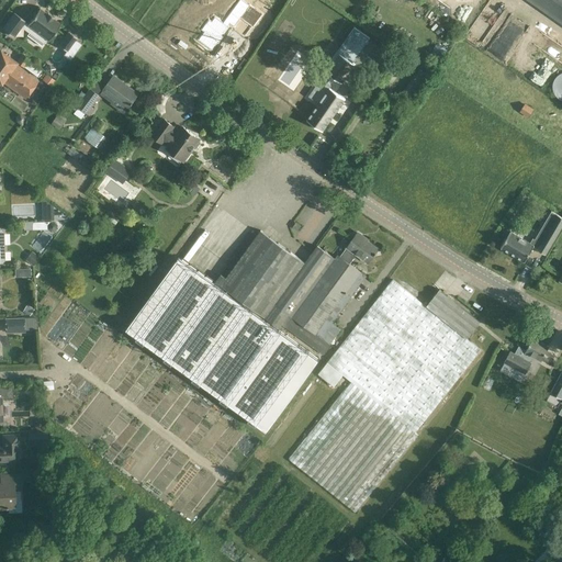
[(561,0),(528,0),(561,23),(561,0)]
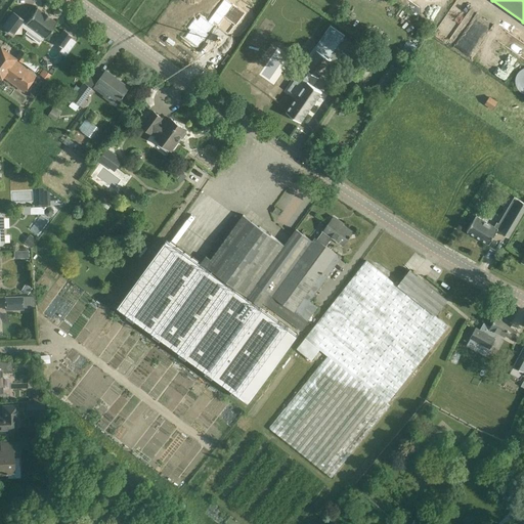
[(44,13),(37,7),(26,23),(23,20),(24,19),(13,12),(2,27),(12,35),(19,25),(28,31),(27,32),(40,41),(43,37),(45,38),(56,23),(49,16),(44,12),(44,13)]
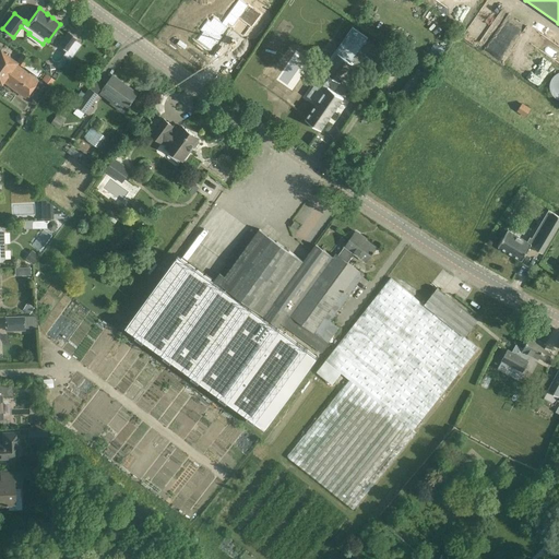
[(353,27),(335,52),(337,55),(324,73),(340,83),(353,64),(351,62),(368,38),(353,27)]
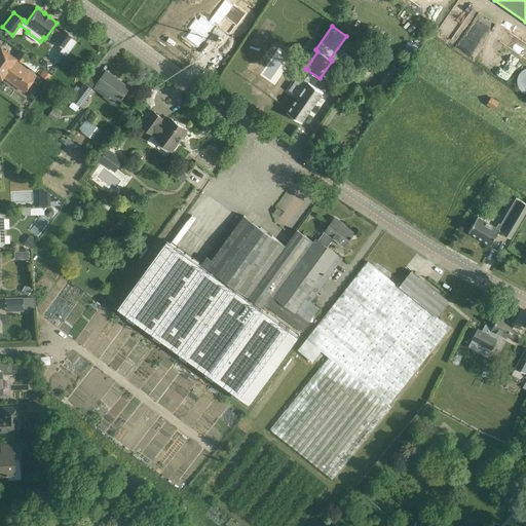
[(64,30),(54,42),(63,47),(60,51),(65,55),(76,42),(70,38),(72,36),(64,30)]
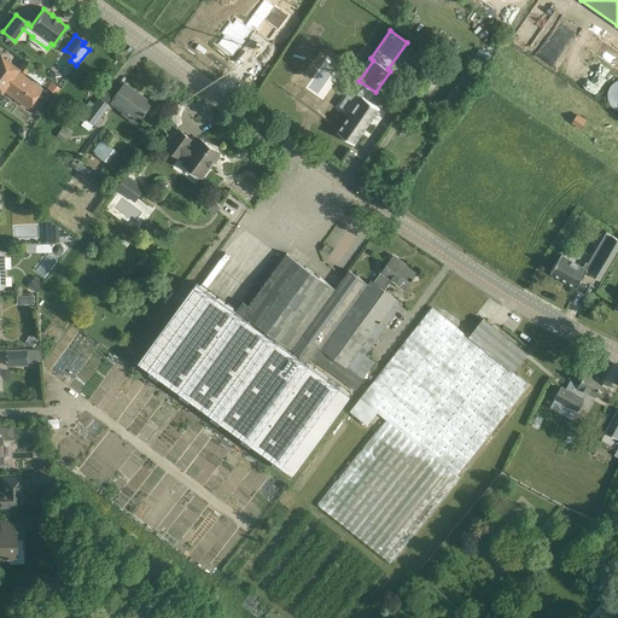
[(28,108),(40,89),(16,71),(18,69),(0,56),(0,91),(1,92),(3,89),(28,108)]
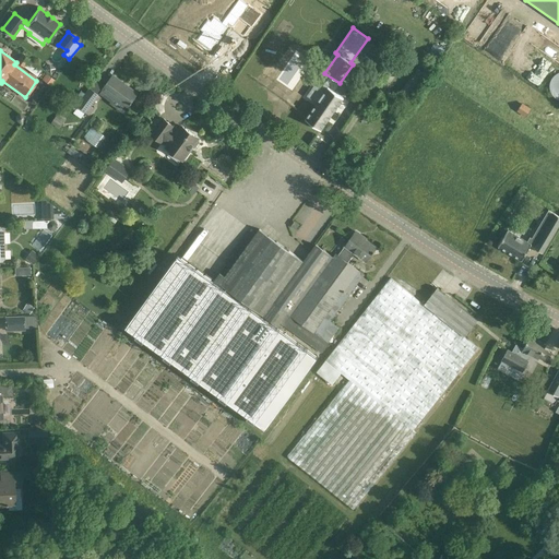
[(21,54),(15,61),(24,68),(30,60),(21,54)]
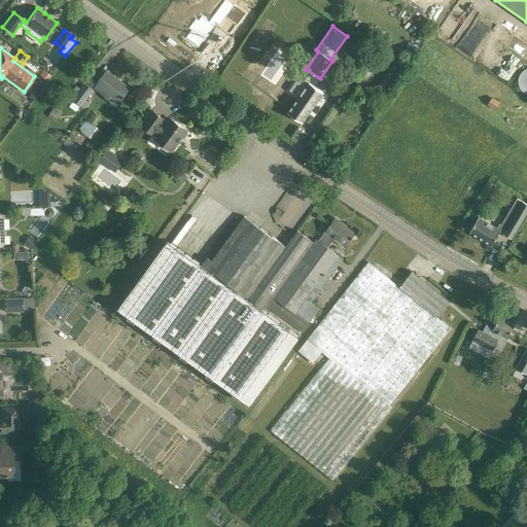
[(512,80),(519,66),(493,55),(490,61),(481,57),(477,65),(512,80)]
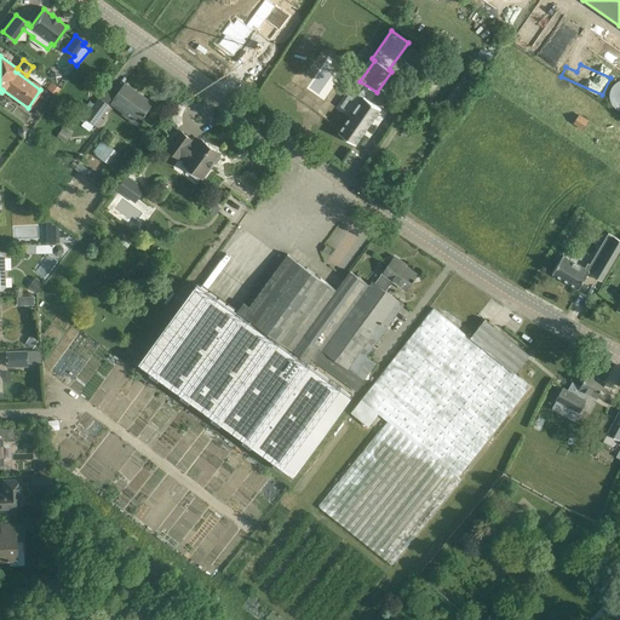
[(619,80),(618,81),(615,84),(613,85),(612,87),(610,91),(609,93),(609,96),(609,99),(610,102),(612,104),(613,107),(615,109),(618,110),(619,110),(619,80)]
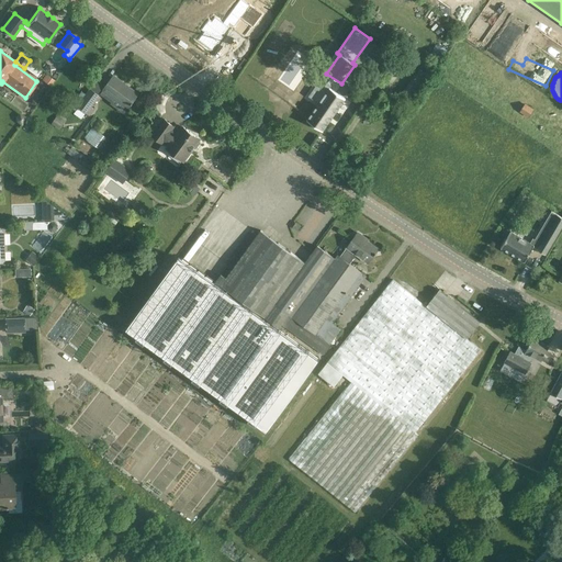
[(46,75),(42,80),(51,87),(55,80),(46,75)]
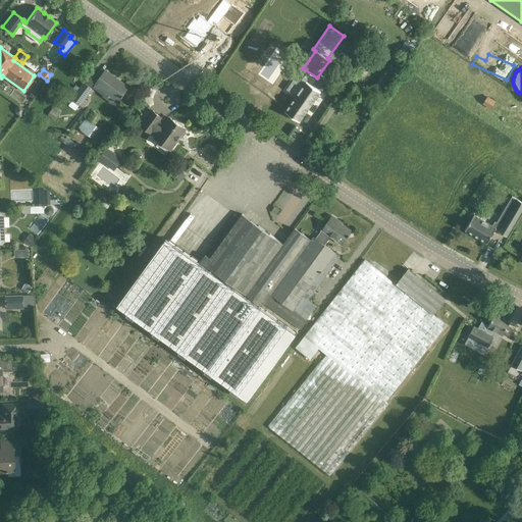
[(105,70),(96,84),(118,100),(127,87),(105,70)]
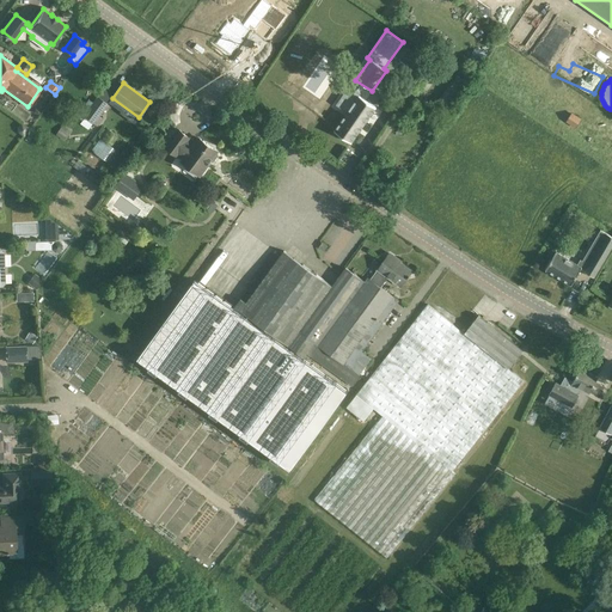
[(347,111),(334,130),(352,144),(362,127),(377,108),(359,96),(355,92),(343,109),(347,111)]
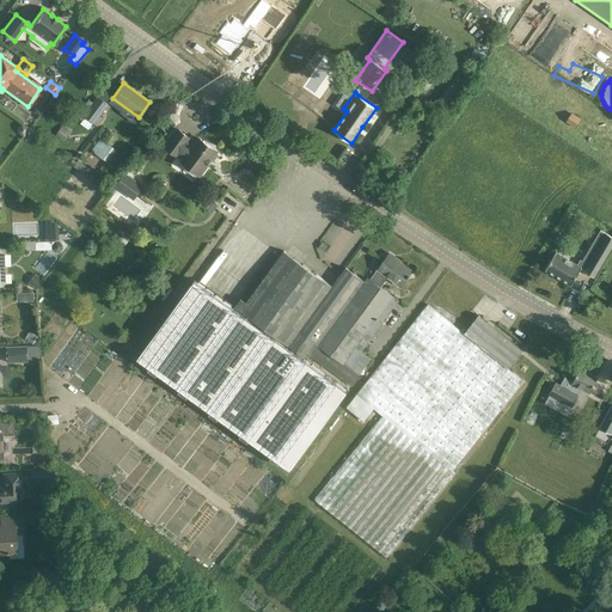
[(98,96),(84,116),(95,124),(99,117),(109,105),(109,104),(98,97),(98,96)]
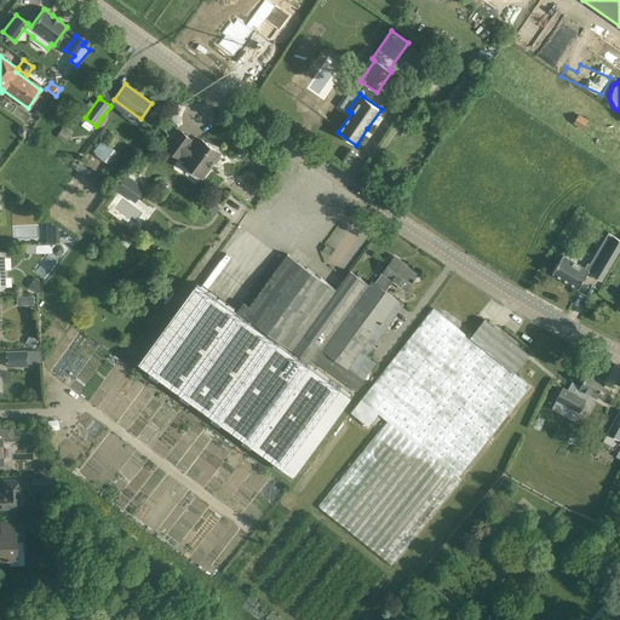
[(580,116),(575,124),(583,130),(589,121),(580,116)]
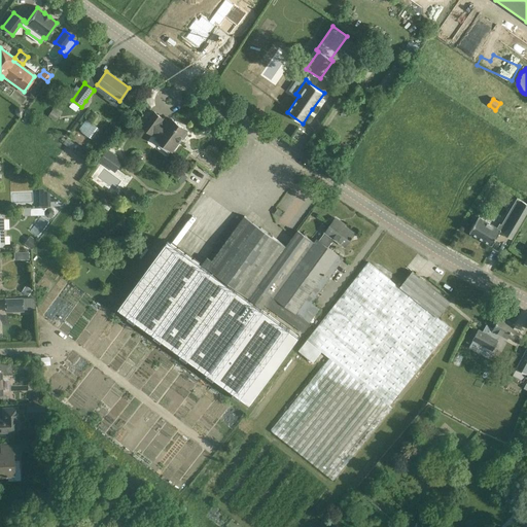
[(54,107),(48,116),(56,121),(62,113),(54,107)]
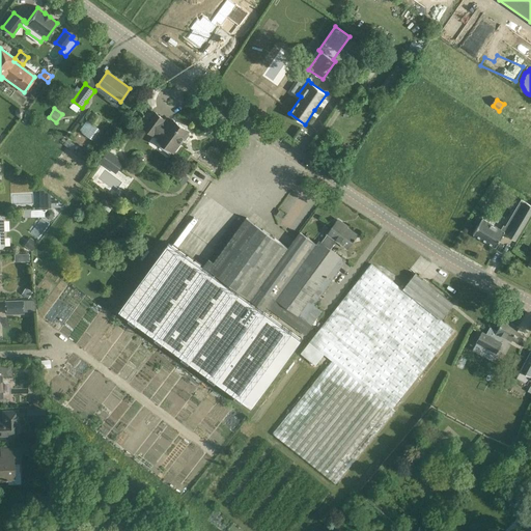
[(169,122),(155,112),(142,129),(155,138),(155,137),(158,140),(157,140),(173,151),(183,139),(184,141),(189,134),(187,133),(189,131),(172,119),(169,122)]
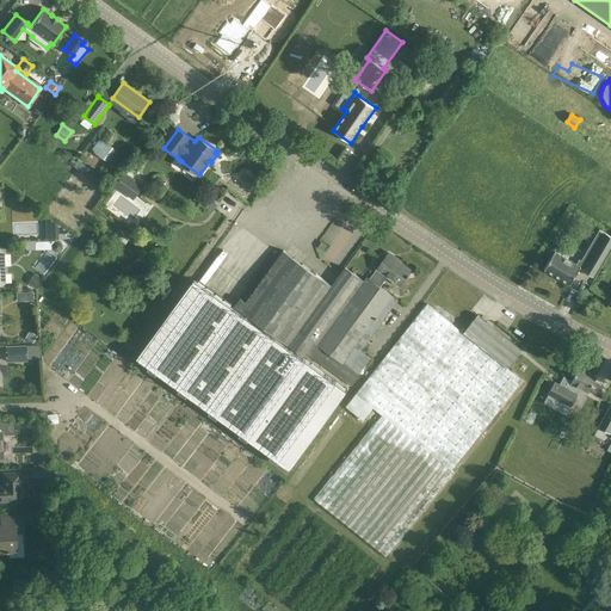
[(109,130),(103,139),(110,144),(116,136),(109,130)]
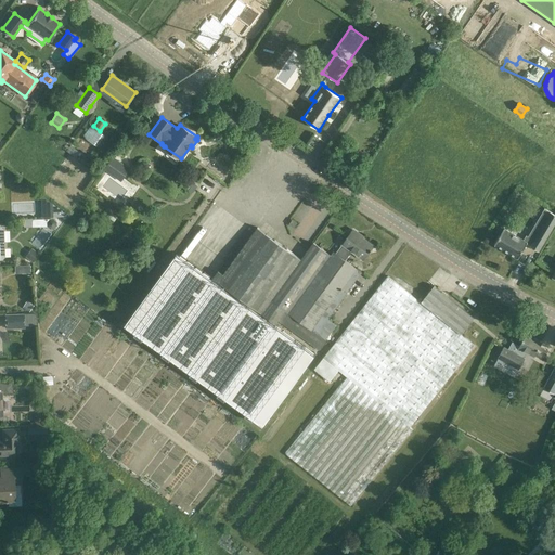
[(116,165),(112,160),(105,170),(111,173),(114,168),(125,176),(129,169),(119,162),(116,165)]
